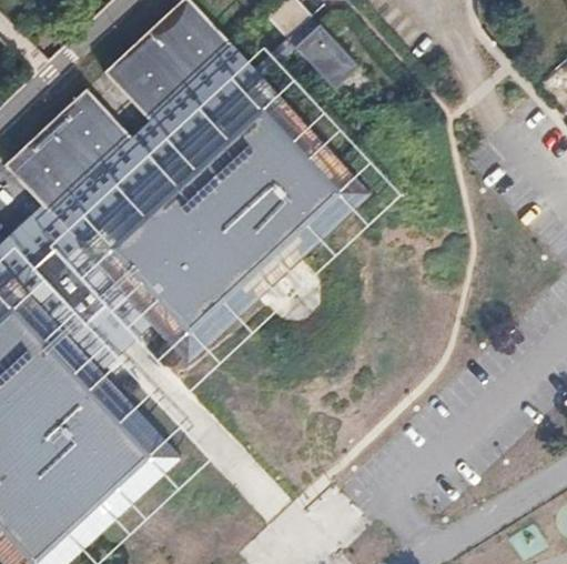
[(0,516),(44,563),(66,563),(182,455),(102,371),(128,348),(153,323),(189,362),(372,192),(264,79),(266,77),(256,67),(254,69),(190,0),(181,0),(112,64),(123,80),(117,86),(148,119),(131,133),(100,101),(94,108),(80,94),(68,104),(3,165),(43,207),(0,247),(0,516)]
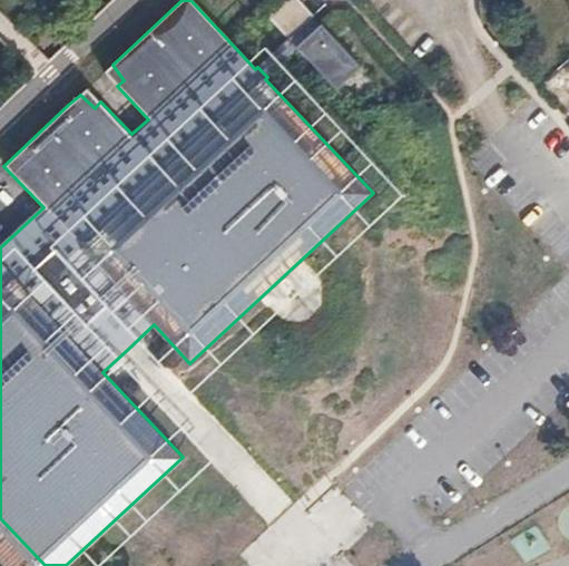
[(224,23),(251,0),(204,0),(224,23)]
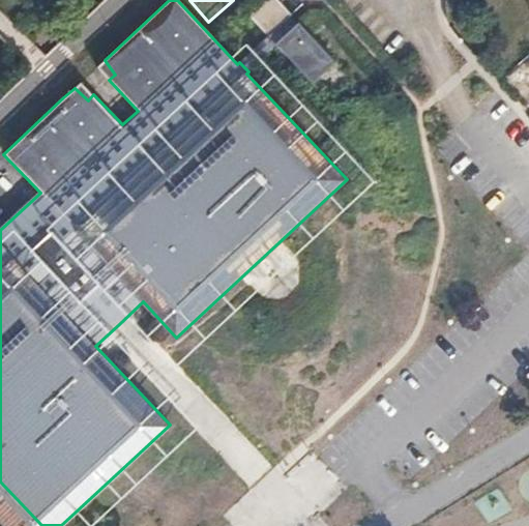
[(268,36),(239,62),(248,71),(276,46),(313,85),(335,64),(299,25),(291,33),(282,23),(291,15),(277,0),(265,0),(248,15),(268,36)]
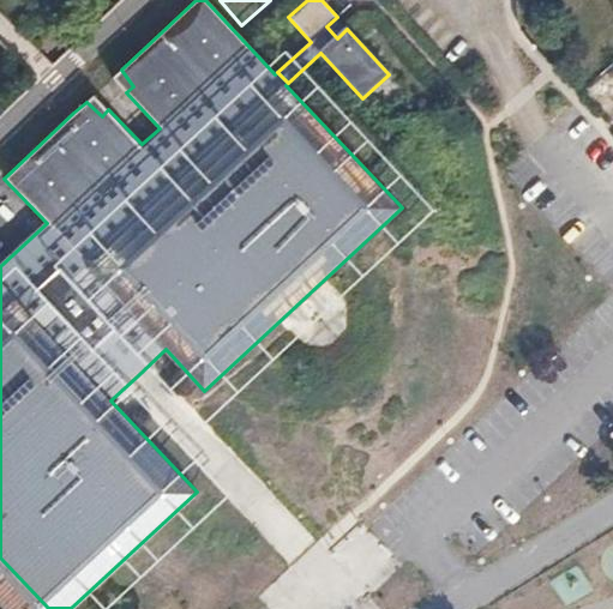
[(121,70),(113,78),(126,92),(133,86),(121,70)]
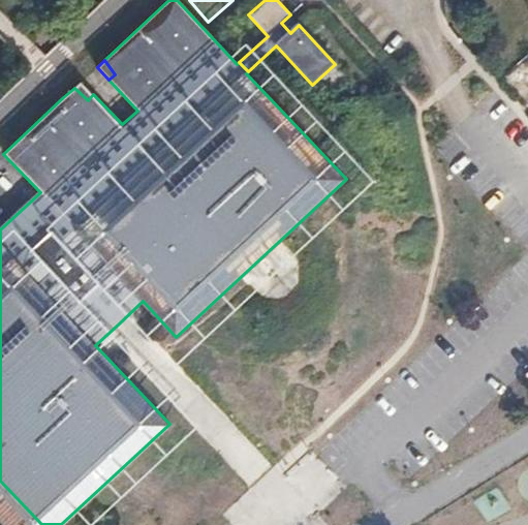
[(81,82),(74,88),(88,100),(93,94),(81,82)]
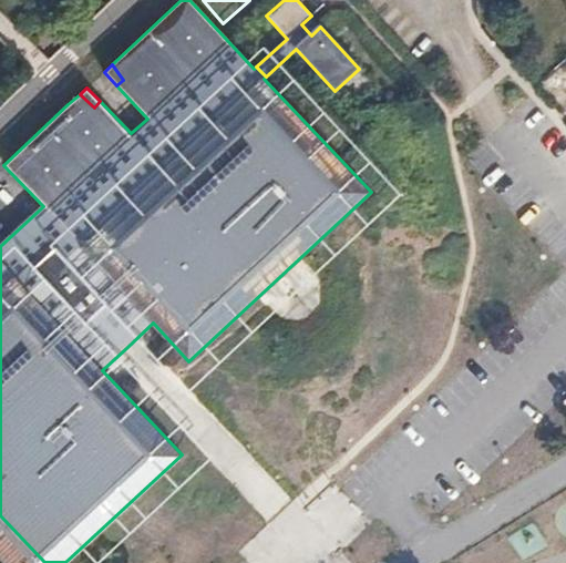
[(44,562),(0,515),(0,558),(4,562),(44,562)]
